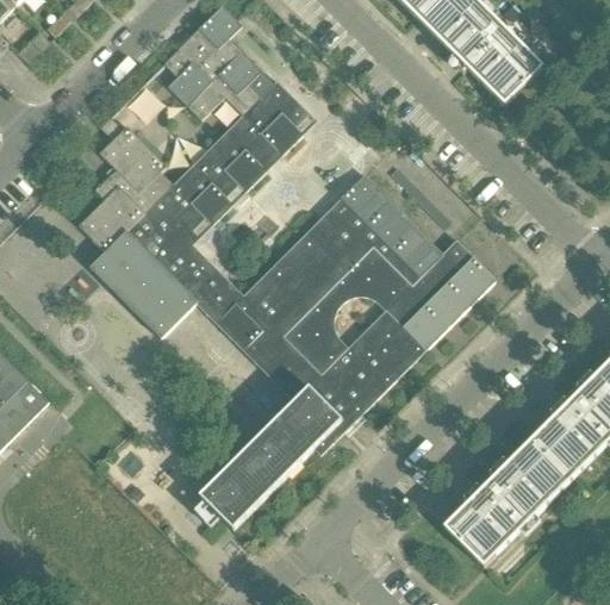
[(0,0),(0,20),(16,6),(10,0),(0,0)]
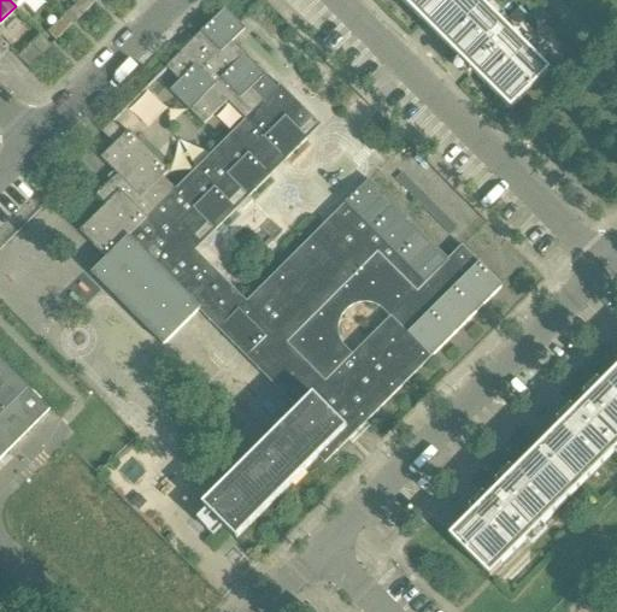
[(76,0),(69,7),(77,16),(93,0),(76,0)]
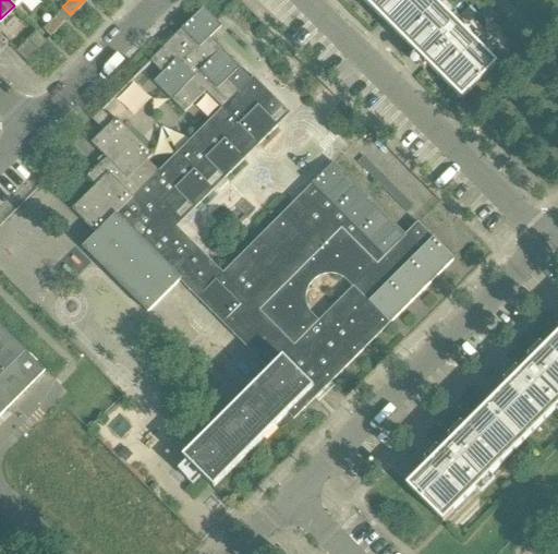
[(365,0),(383,17),(462,96),(497,61),(436,0),(365,0)]
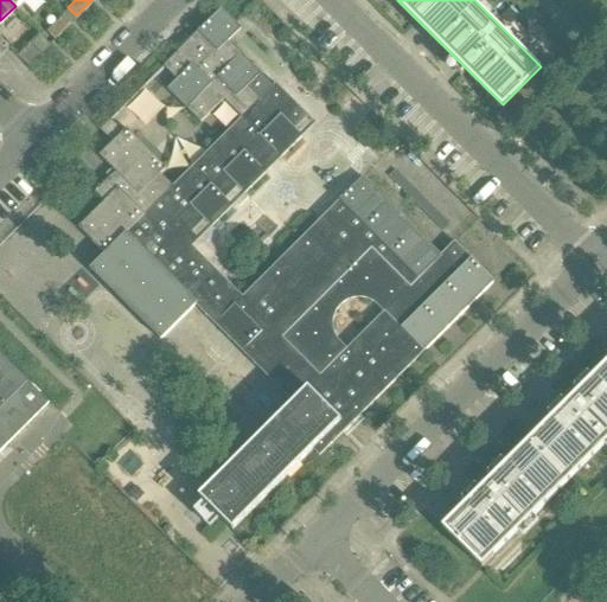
[(116,168),(95,189),(104,198),(78,224),(104,250),(90,266),(160,335),(196,301),(293,398),(199,493),(232,526),(313,446),(319,452),(425,346),(493,277),(454,238),(441,251),(363,173),(307,229),(243,293),(192,243),(282,153),(315,119),(276,79),(260,95),(248,82),(261,69),(228,37),(241,24),(222,4),(164,62),(177,75),(167,84),(200,117),(223,95),(242,113),(173,183),(161,170),(166,164),(127,125),(123,128),(110,115),(100,126),(113,139),(100,152),(116,168)]
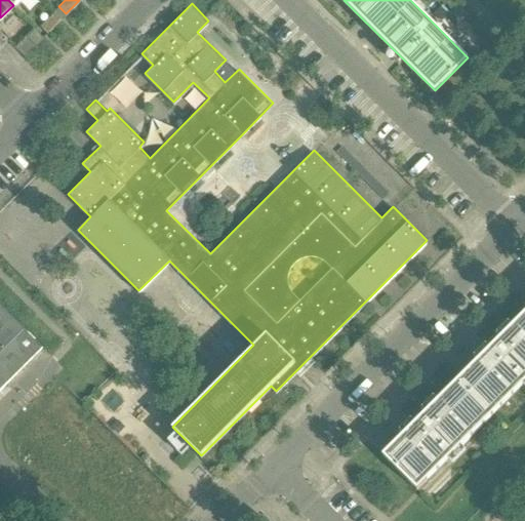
[(434,11),(440,18),(447,11),(440,4),(434,11)]
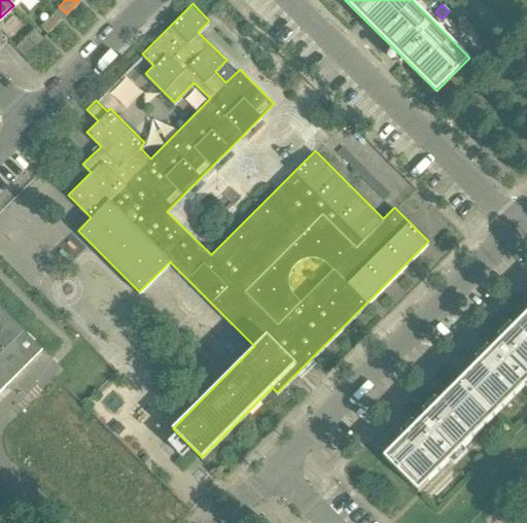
[(41,25),(47,32),(62,18),(55,10),(41,25)]
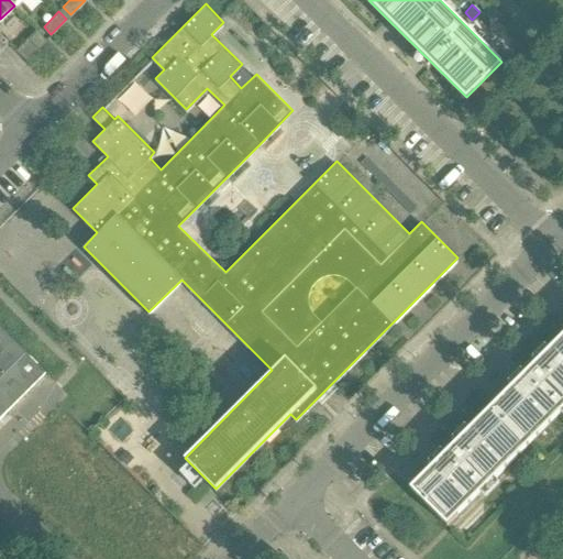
[(37,29),(29,37),(37,45),(45,37),(37,29)]
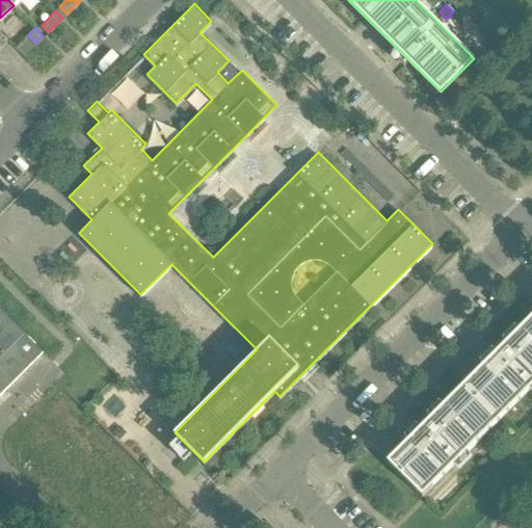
[(0,47),(8,38),(0,29),(0,47)]
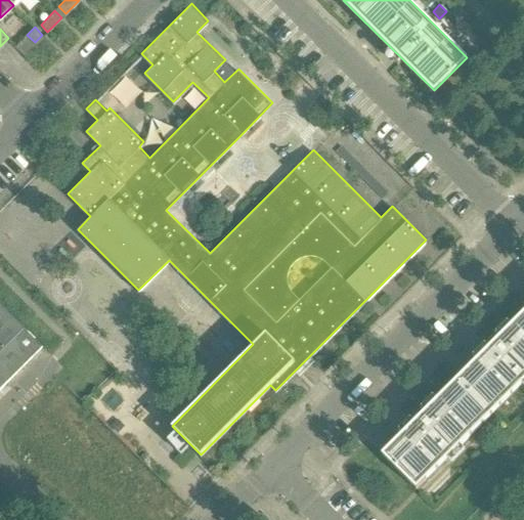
[(0,386),(42,344),(0,302),(0,386)]
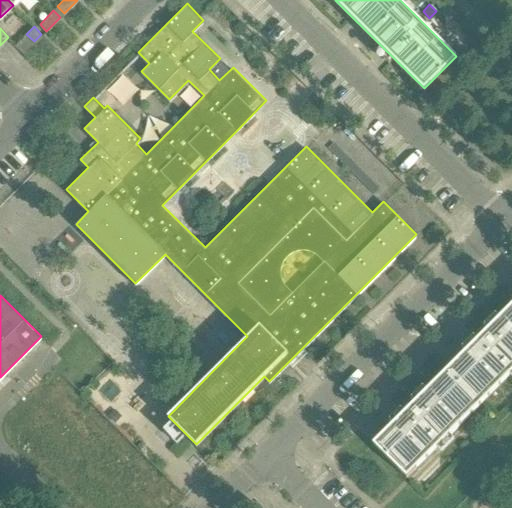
[(479,402),(511,369),(511,302),(373,442),(406,476),(479,402)]
